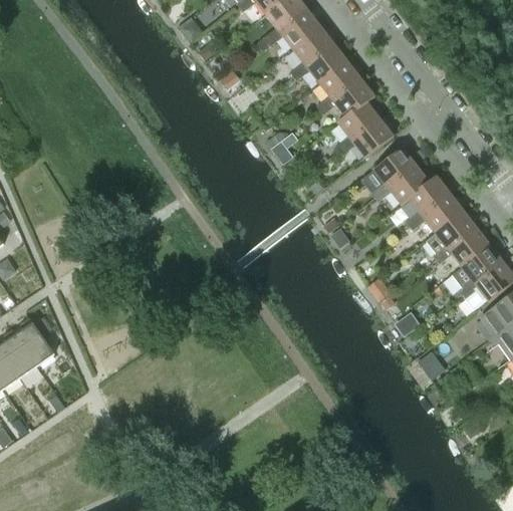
[(250,6),(245,0),(239,0),(237,2),(243,11),(250,6)]
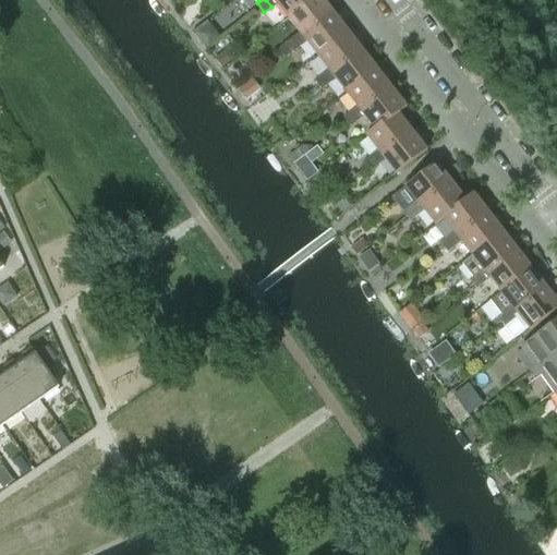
[(277,0),(278,1),(289,15),(307,0),(277,0)]
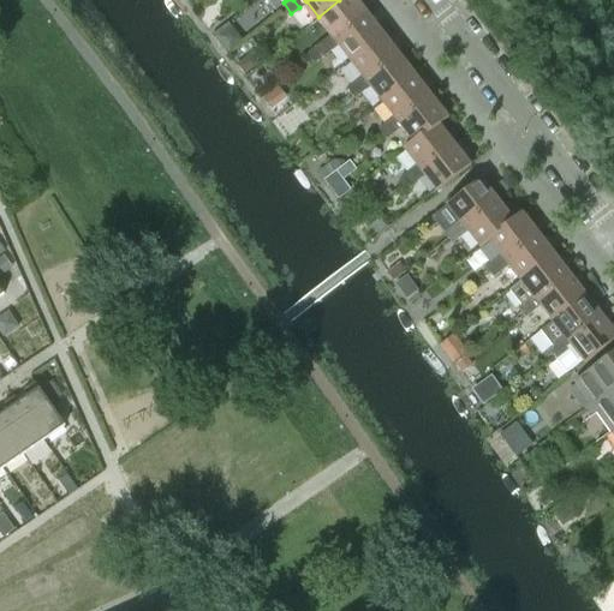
[(339,0),(319,17),(331,33),(334,37),(368,11),(359,0),(339,0)]
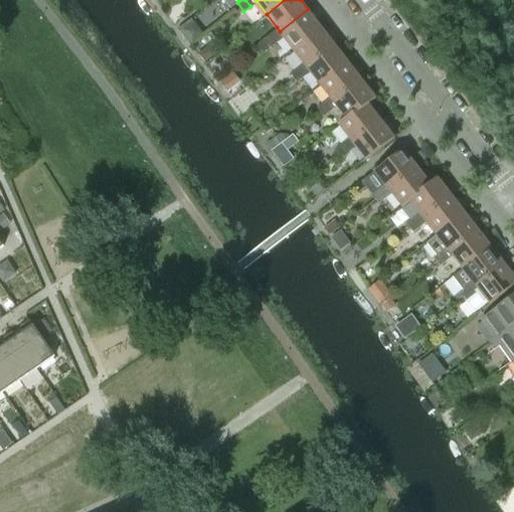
[(280,31),(283,35),(293,48),(321,26),(308,9),(280,31)]
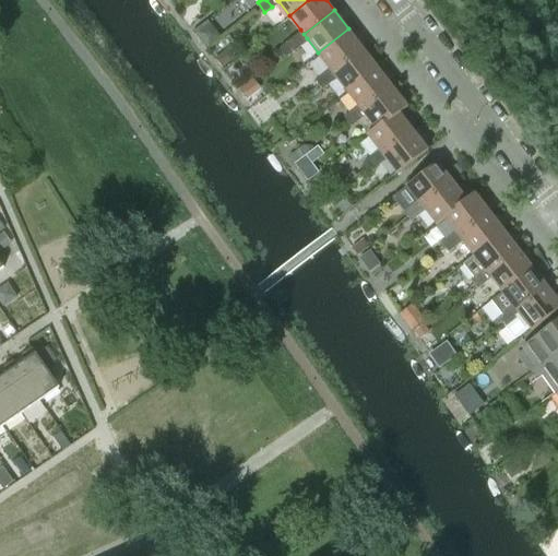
[(318,52),(329,67),(333,71),(364,48),(348,28),(318,52)]
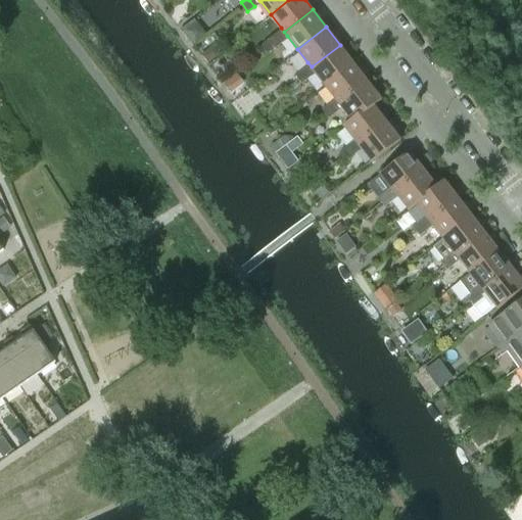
[(270,50),(281,41),(287,36),(284,32),(281,28),(268,38),(263,42),(263,45),(267,50),(270,50)]
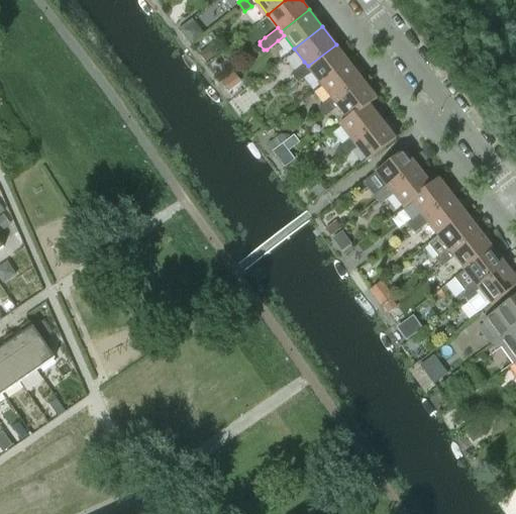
[(308,66),(311,70),(321,83),(349,62),(336,44),(308,66)]
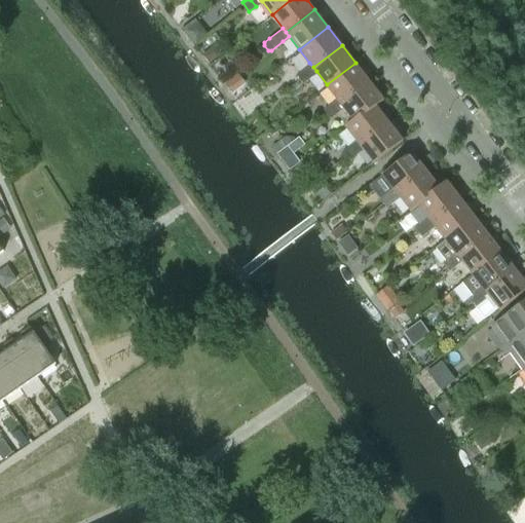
[(309,63),(303,68),(310,76),(316,71),(313,67),(309,63)]
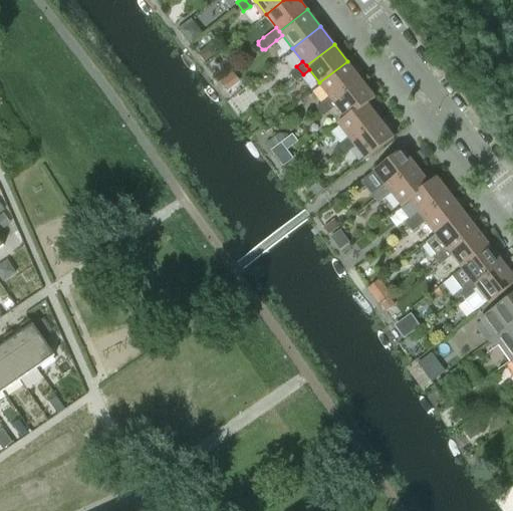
[(319,82),(329,95),(332,99),(360,78),(347,61),(319,82)]
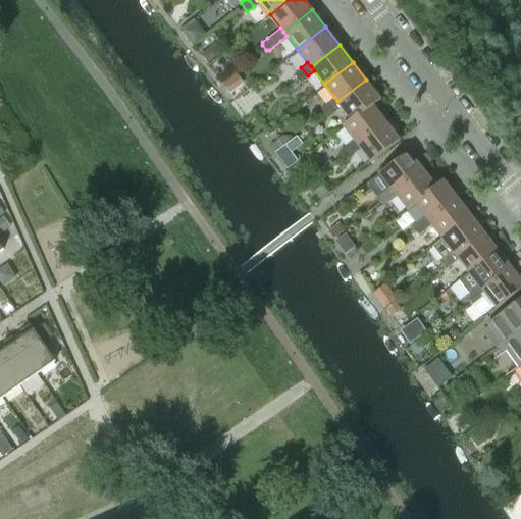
[(308,75),(301,67),(295,72),(301,81),(308,75)]
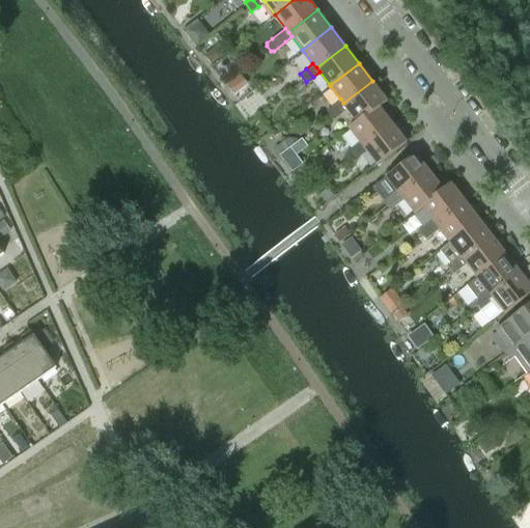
[(241,71),(227,81),(235,91),(248,82),(241,71)]
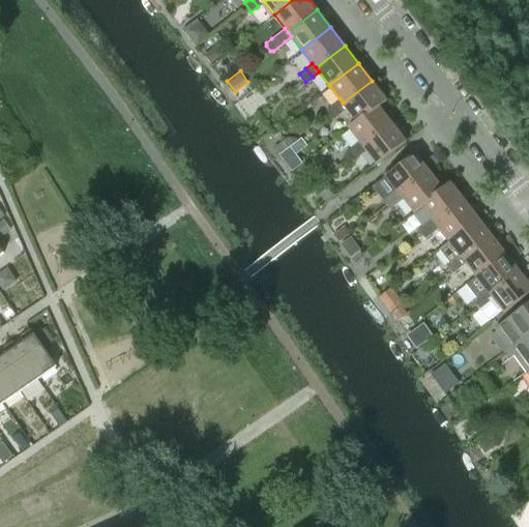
[(346,107),(356,119),(356,120),(378,105),(378,106),(386,99),(372,81),(343,103),(346,107)]
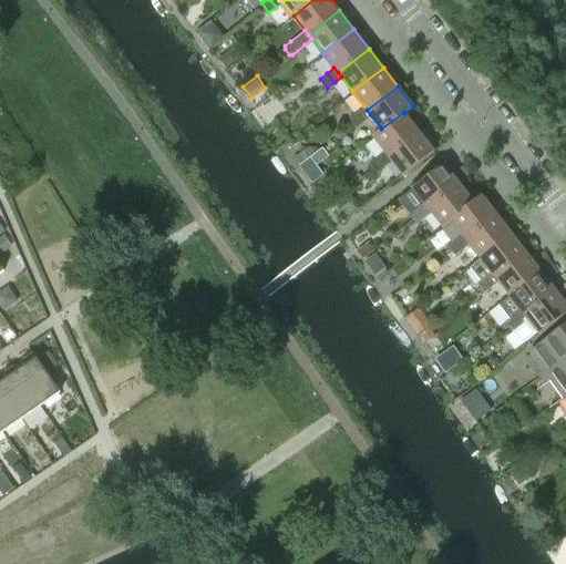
[(363,105),(357,111),(363,120),(370,114),(367,110),(363,105)]
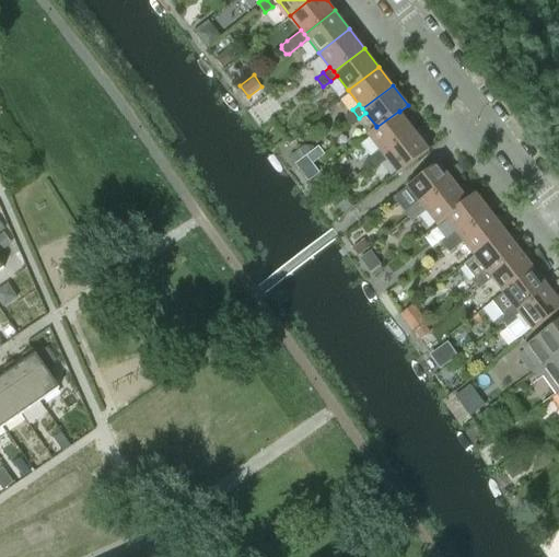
[(352,124),(359,118),(352,109),(345,115),(352,124)]
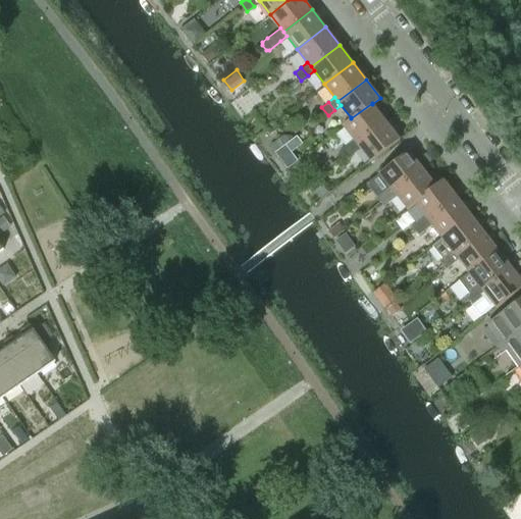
[(351,118),(351,117),(343,123),(354,138),(357,142),(385,120),(372,104),(372,103),(351,118)]
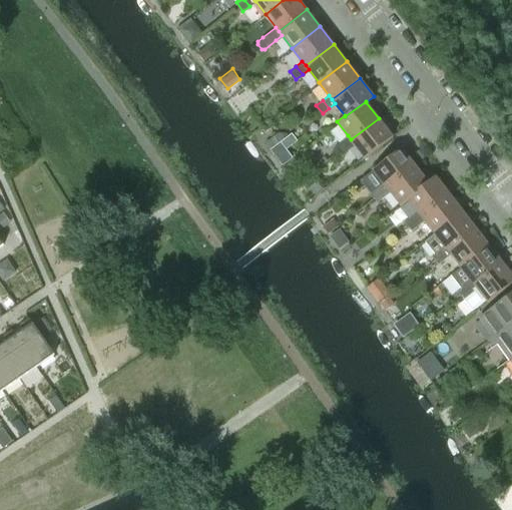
[(351,139),(354,143),(365,157),(393,135),(379,118),(351,139)]
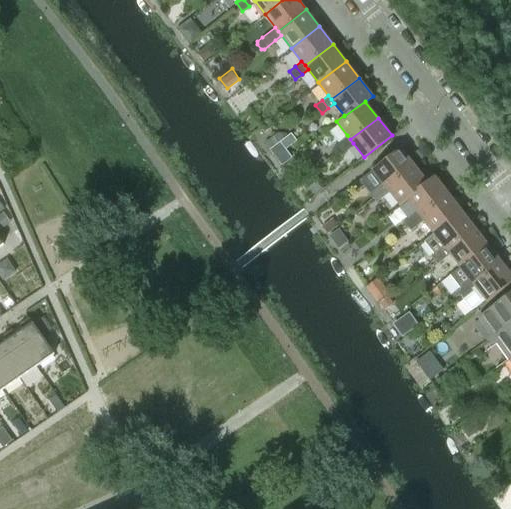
[(291,131),(280,139),(286,147),(297,139),(291,131)]
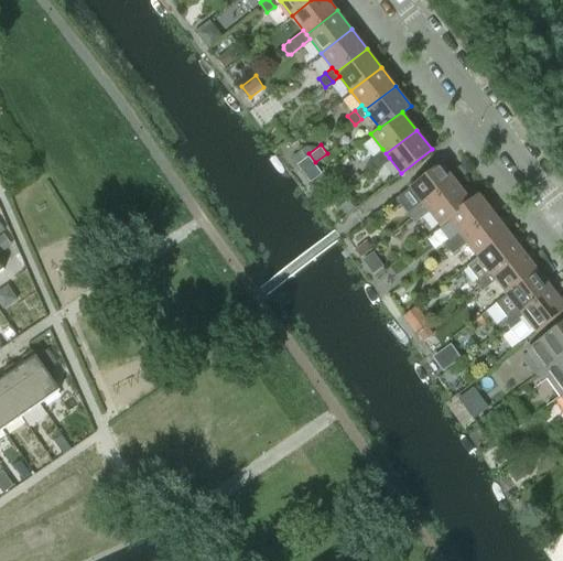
[(389,158),(386,153),(382,149),(376,154),(382,163),(389,158)]
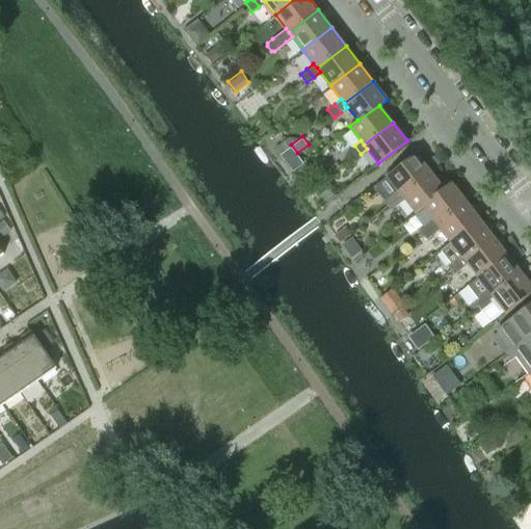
[(354,159),(361,154),(354,146),(347,151),(354,159)]
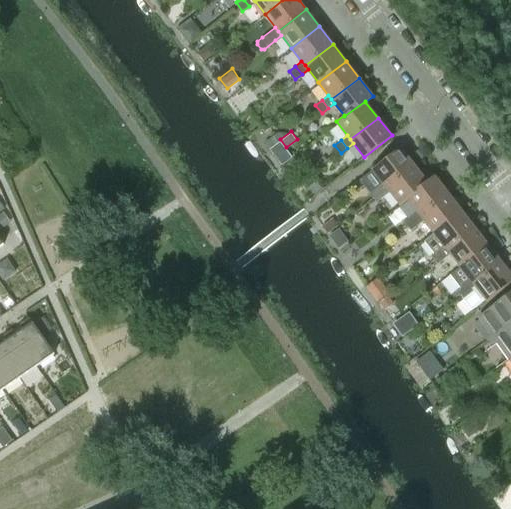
[(372,168),(383,182),(386,186),(414,164),(400,147),(372,168)]
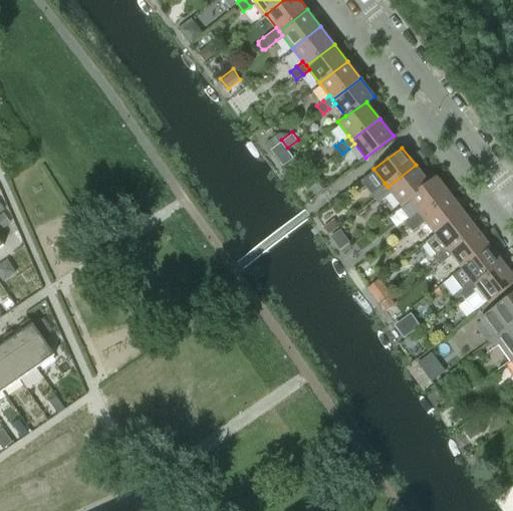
[(388,187),(391,191),(402,205),(410,199),(409,198),(429,182),(428,181),(416,165),(388,187)]
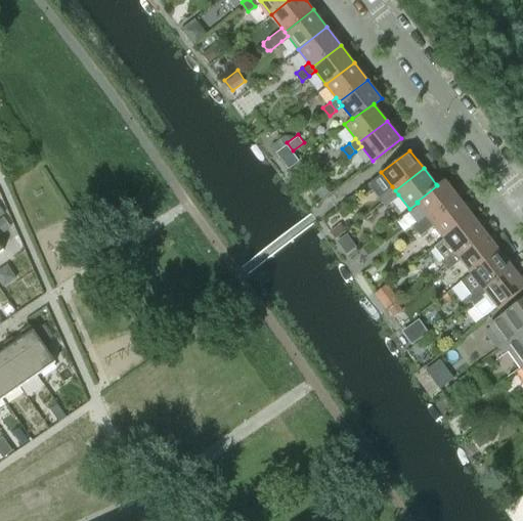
[(444,178),(436,184),(437,185),(417,202),(418,203),(427,215),(430,219),(459,197),(444,178)]
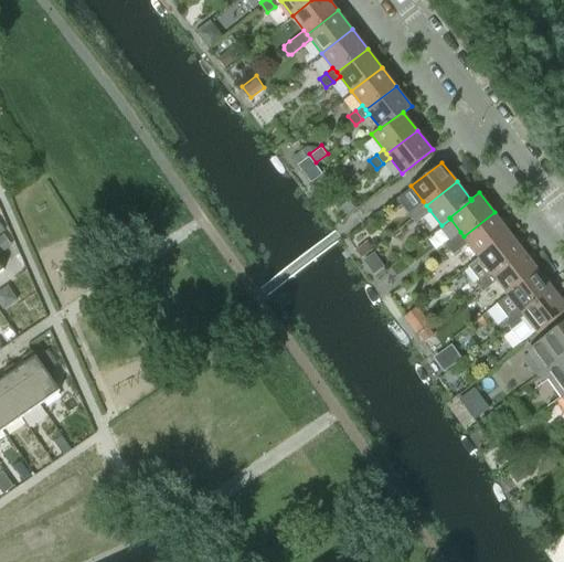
[(423,201),(416,205),(423,215),(429,210),(426,205),(423,201)]
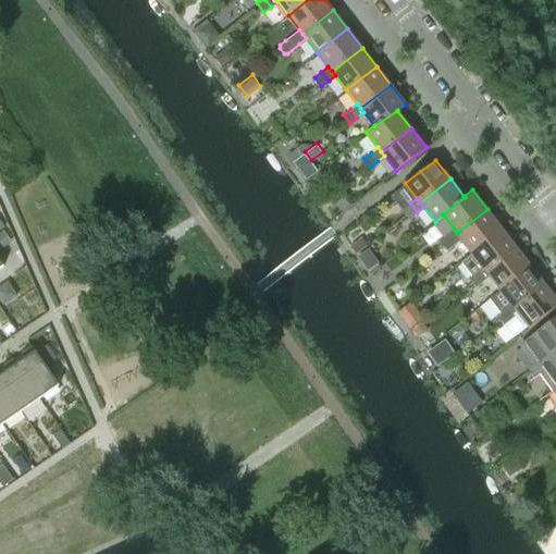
[(410,218),(417,212),(410,202),(403,208),(410,218)]
